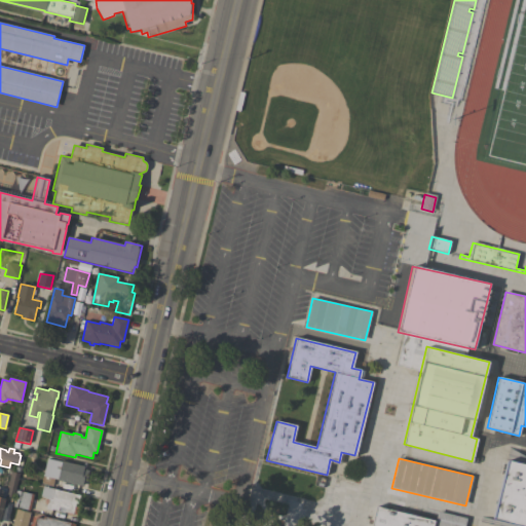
[(42,476),(46,459),(62,462),(62,461),(84,466),(84,470),(88,471),(86,482),(83,481),(82,487),(57,481),(58,480),(42,476)]
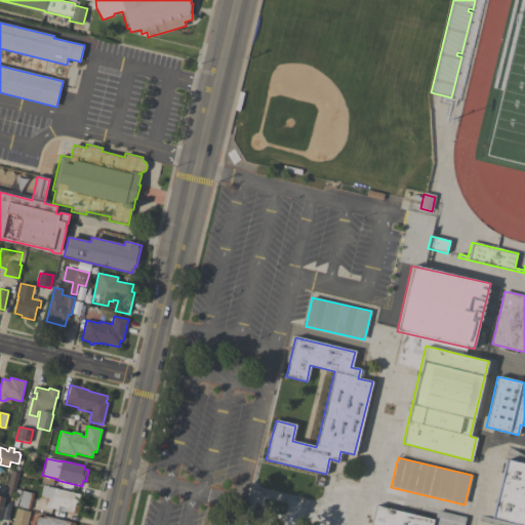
[(524,524),(517,524),(492,519),(507,460),(524,465),(524,524)]
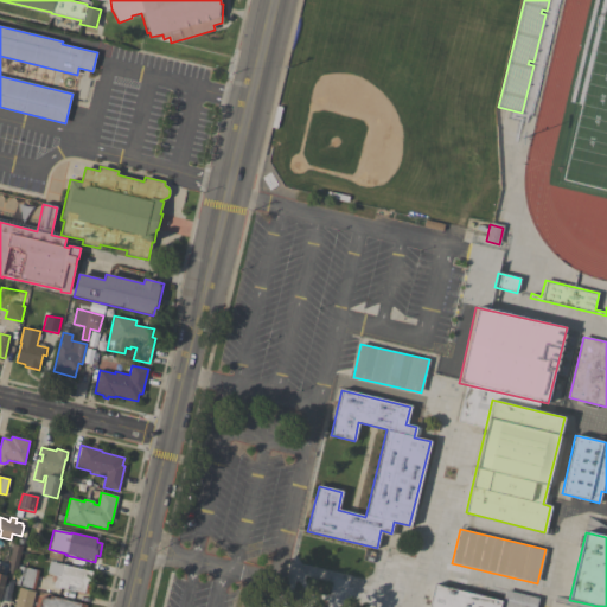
[(16,576),(7,574),(11,561),(8,561),(12,544),(21,547),(16,576)]
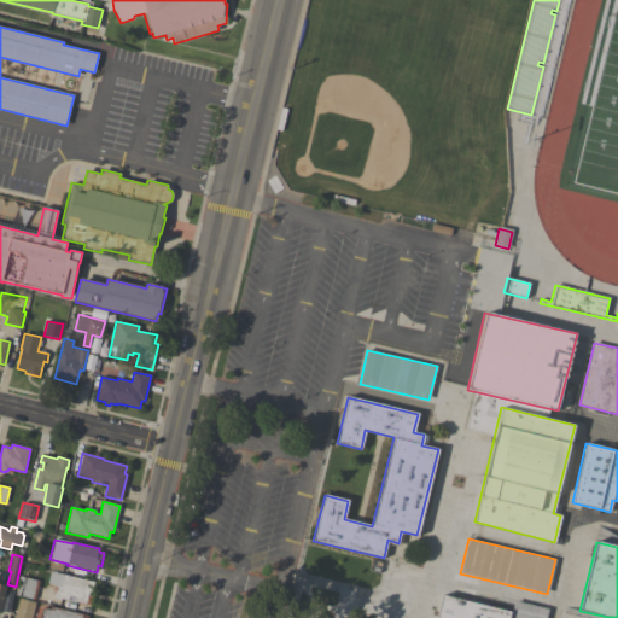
[(89,606),(85,605),(85,606),(79,604),(75,602),(76,599),(69,596),(68,601),(60,599),(60,600),(54,599),(53,596),(54,593),(57,592),(58,587),(47,583),(51,572),(93,583),(91,593),(93,593),(89,606)]
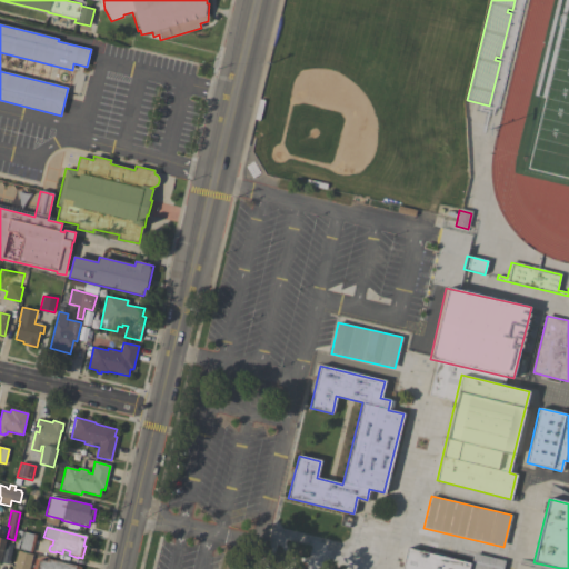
[(31,552),(13,548),(18,531),(36,536),(31,552)]
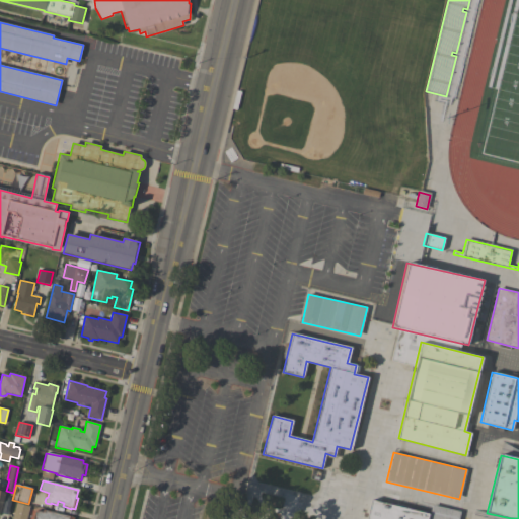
[(366,518),(371,499),(429,513),(427,518),(366,518)]
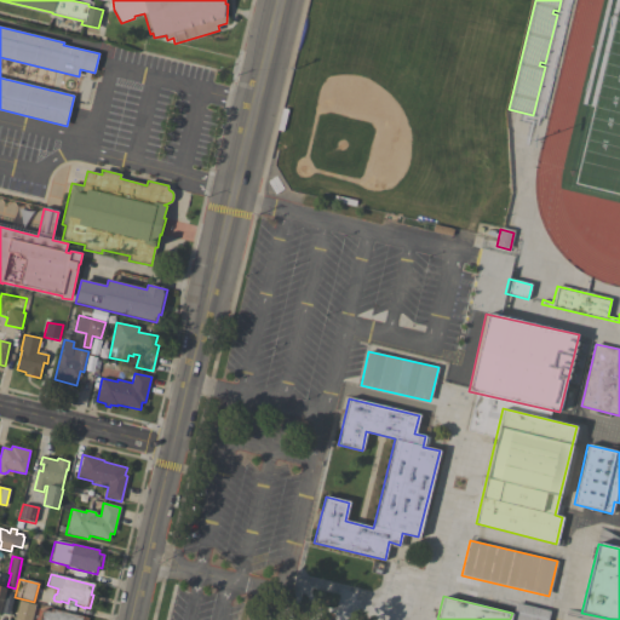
[(35,604),(30,619),(15,619),(19,601),(35,604)]
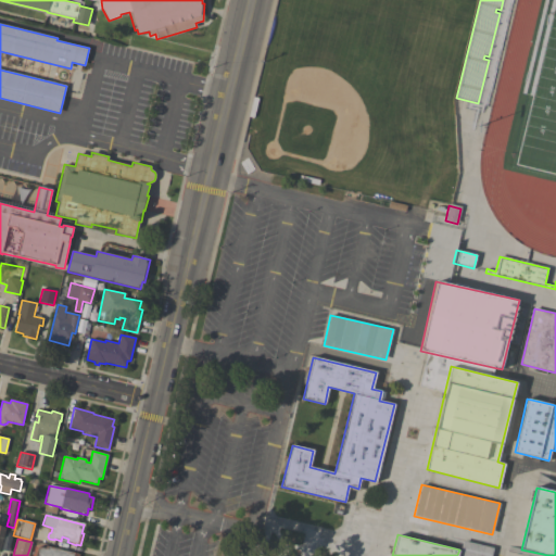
[(490,555),(458,555),(462,541),(492,548),(490,555)]
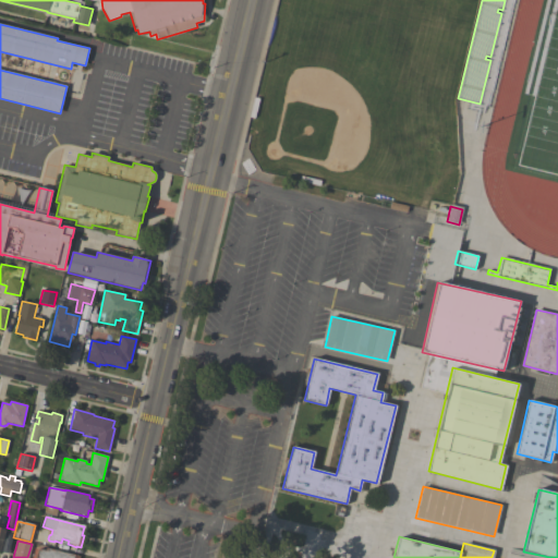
[(36,557),(38,549),(47,552),(48,548),(79,556),(77,557),(36,557)]
